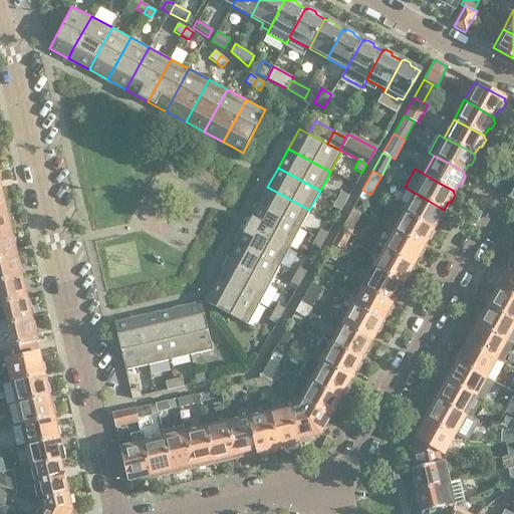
[(267,187),(257,206),(299,228),(309,210),(267,187)]
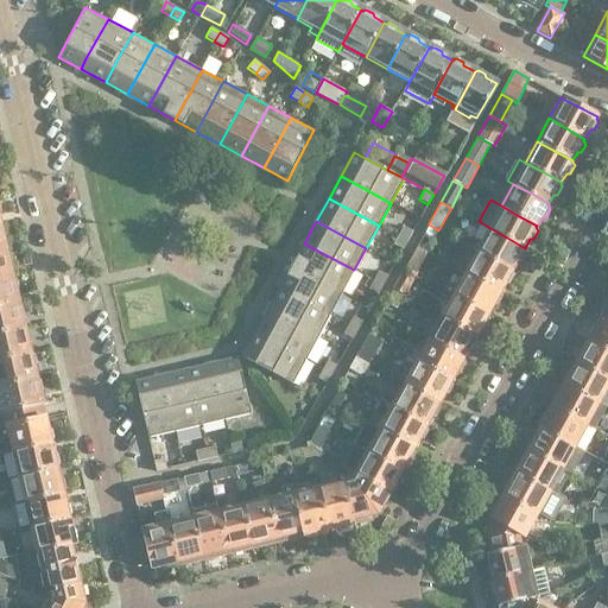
[(404,226),(398,235),(407,240),(413,232),(404,226)]
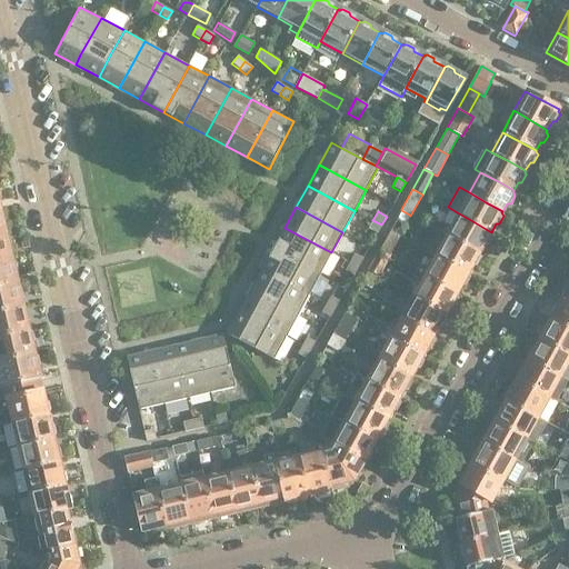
[(446,233),(463,243),(479,252),(485,243),(488,243),(492,236),(490,233),(491,232),(475,222),(457,212),(450,226),(441,221),(437,229),(446,233)]
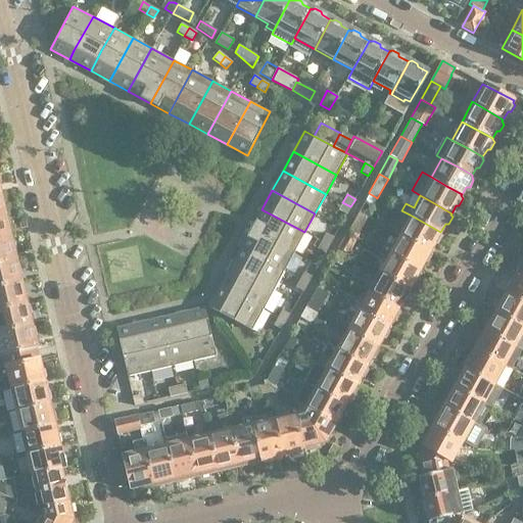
[(342,202),(338,210),(346,215),(350,206),(342,202)]
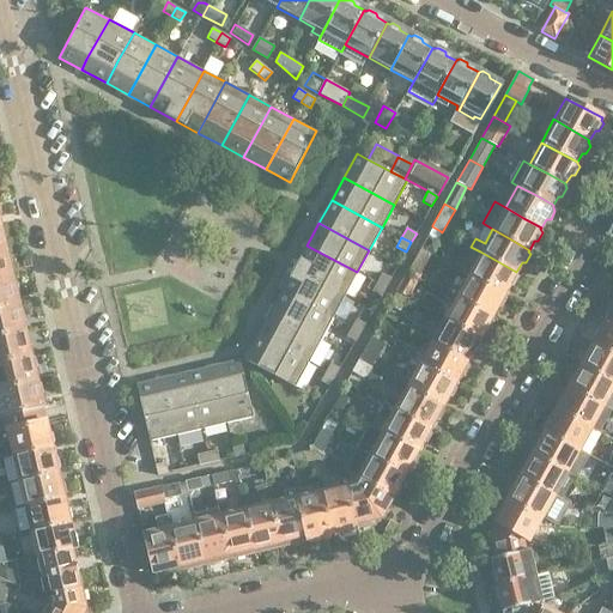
[(439,244),(436,242),(426,237),(420,248),(431,255),(434,256),(439,244)]
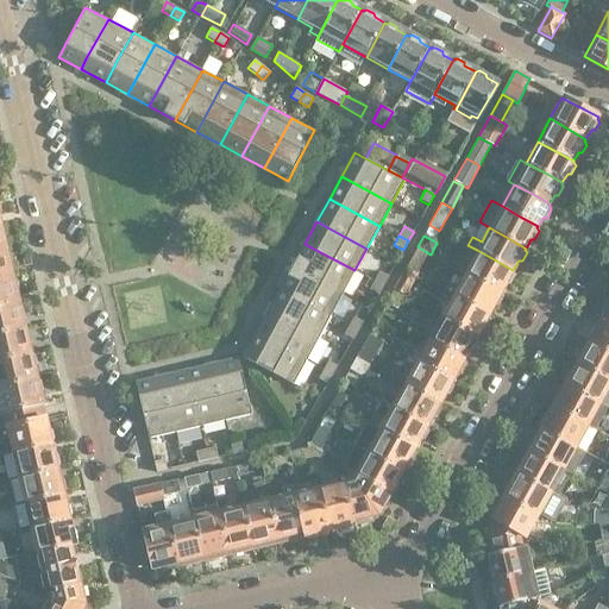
[(305,244),(293,267),(343,294),(355,270),(305,244)]
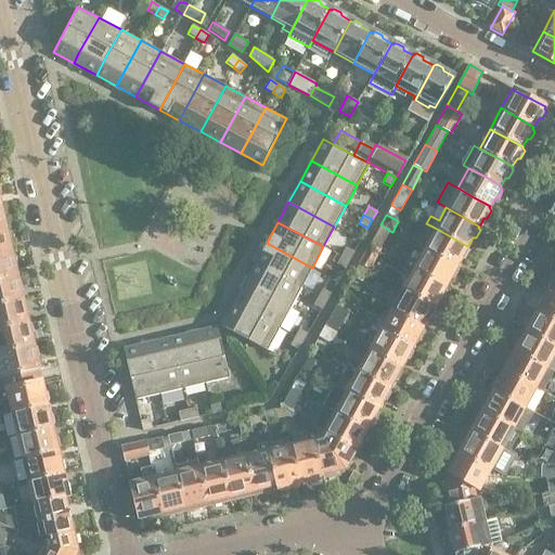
[(381,224),(370,244),(379,249),(390,231),(381,224)]
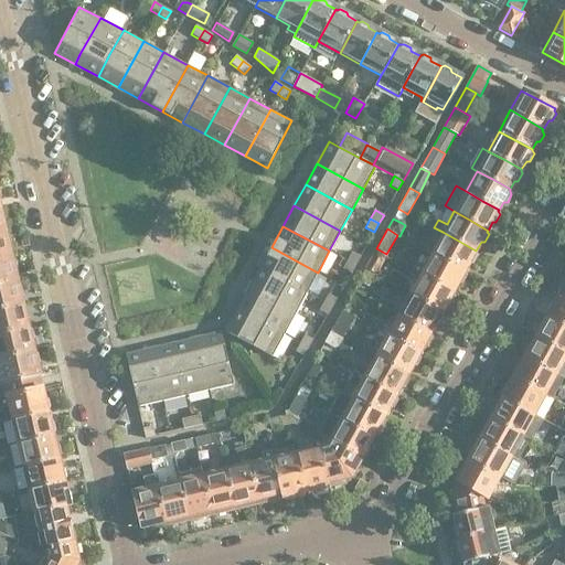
[(443,232),(432,252),(466,269),(469,263),(473,263),(477,255),(476,252),(476,251),(443,232)]
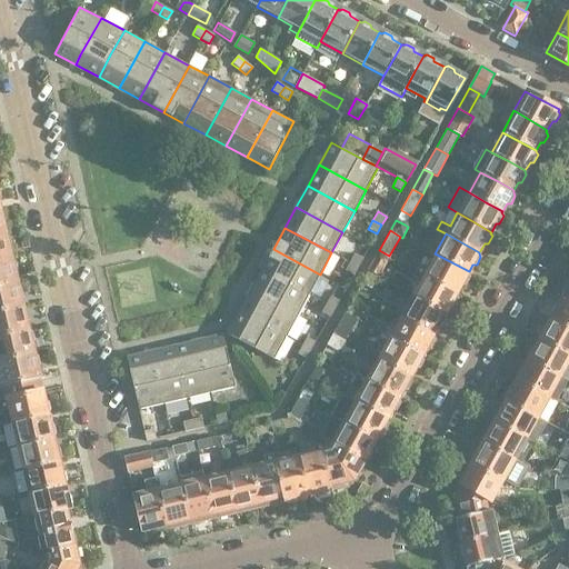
[(7,235),(0,236),(0,261),(12,259),(10,248),(12,245),(10,237),(7,236),(7,235)]
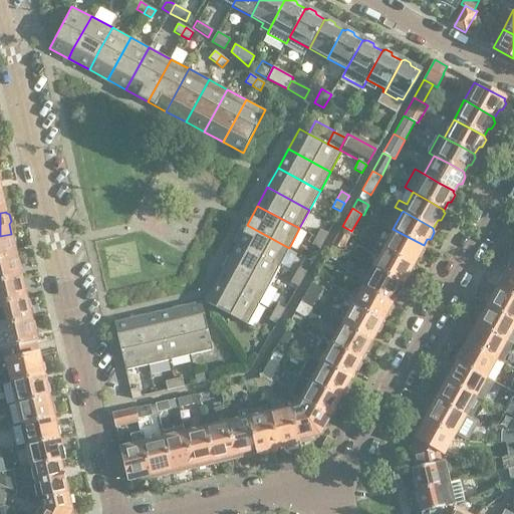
[(247,225),(236,245),(278,267),(289,248),(247,225)]
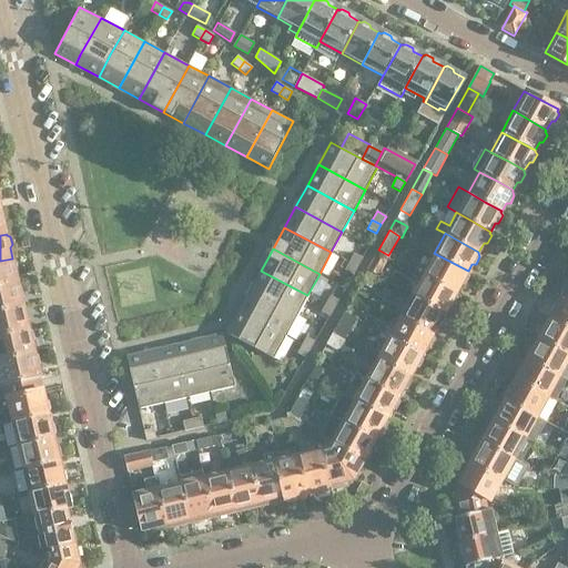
[(378,250),(367,270),(377,275),(378,276),(389,255),(388,255),(378,250)]
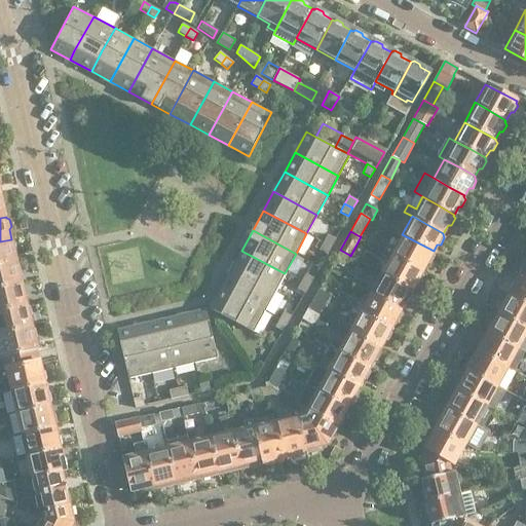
[(328,234),(324,242),(331,247),(335,239),(328,234)]
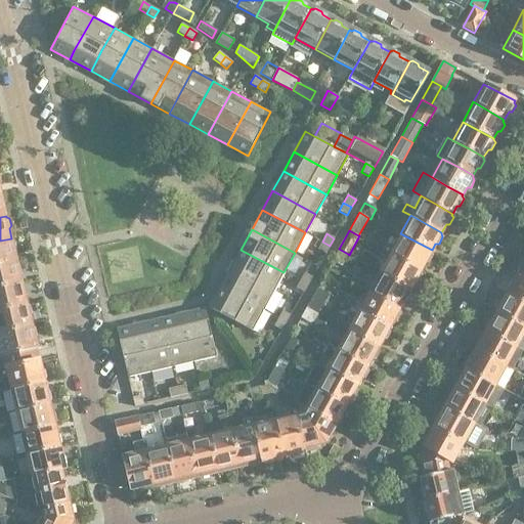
[(400,233),(390,253),(421,269),(425,263),(429,262),(432,256),(431,253),(432,250),(400,233)]
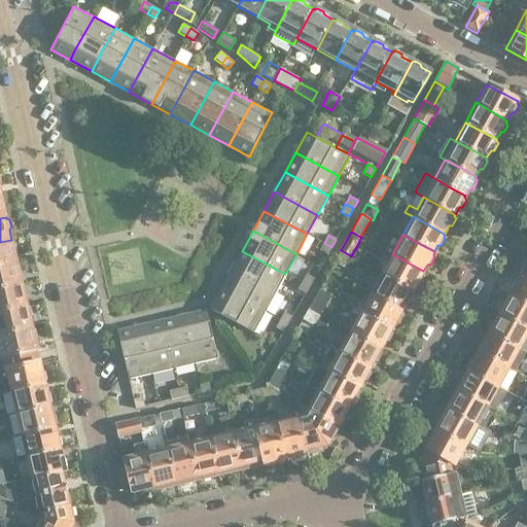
[(11,240),(0,242),(0,266),(16,261),(14,252),(16,249),(14,242),(11,241),(11,240)]
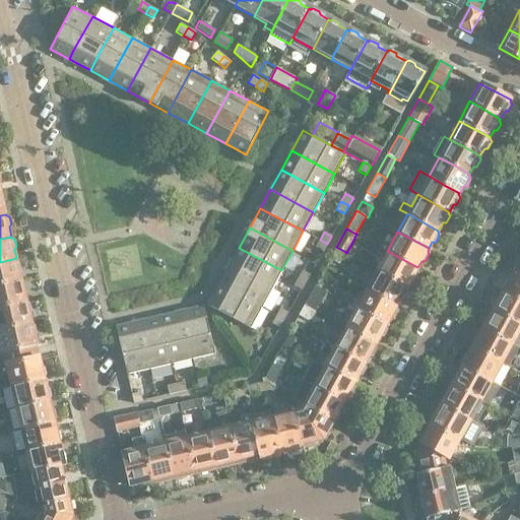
[(320,240),(315,247),(323,252),(327,244),(320,240)]
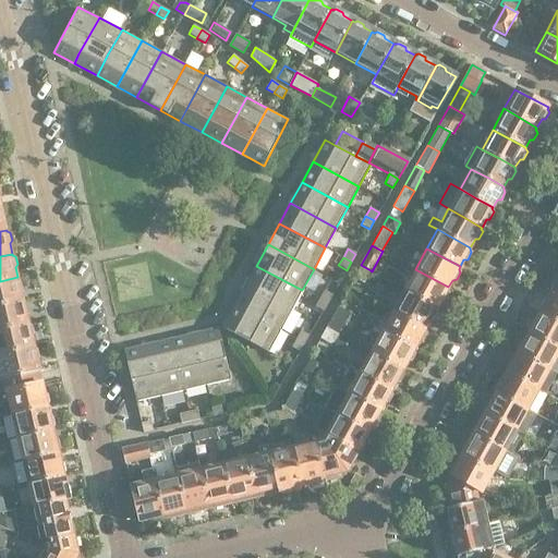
[(371,270),(361,265),(354,278),(364,283),(371,270)]
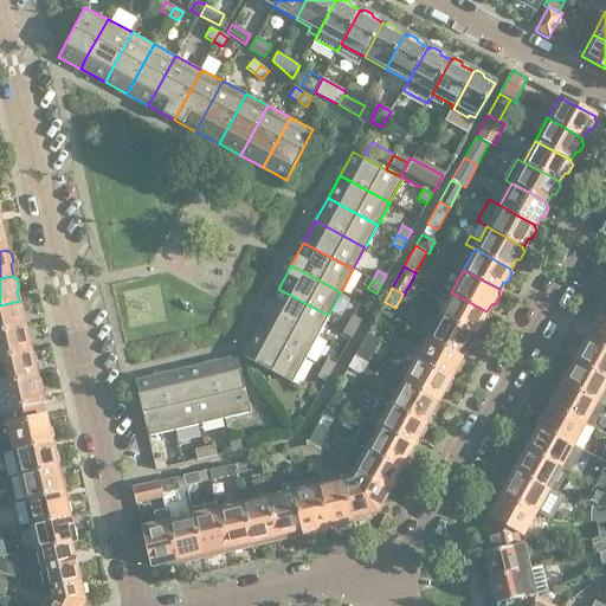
[(278,289),(266,310),(316,337),(328,315),(278,289)]
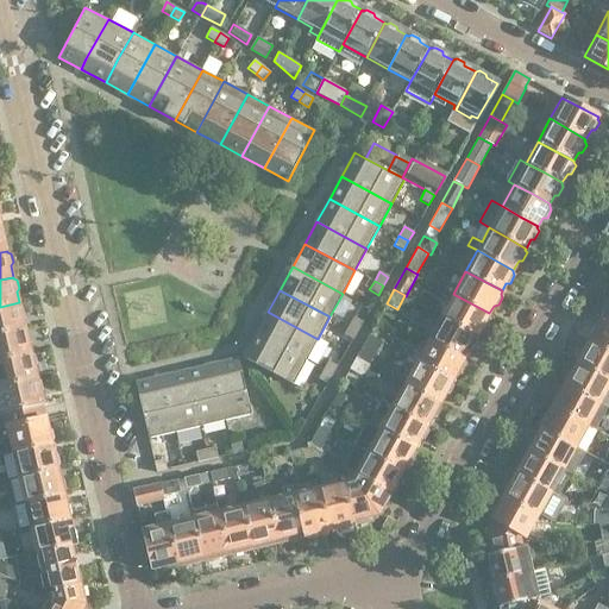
[(453,294),(441,315),(477,334),(482,327),(485,327),(490,319),(489,315),(489,313),(453,294)]
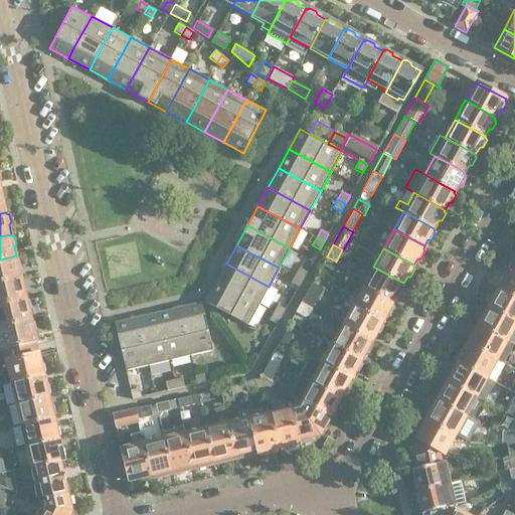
[(16,255),(0,260),(0,282),(21,277),(19,268),(21,265),(19,258),(16,256),(16,255)]
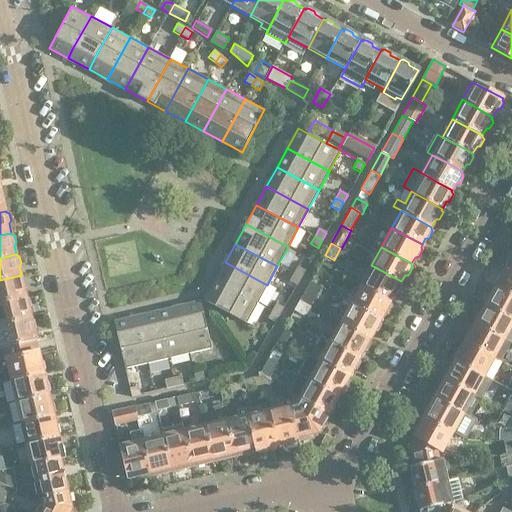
[(225,262),(215,281),(257,304),(267,285),(225,262)]
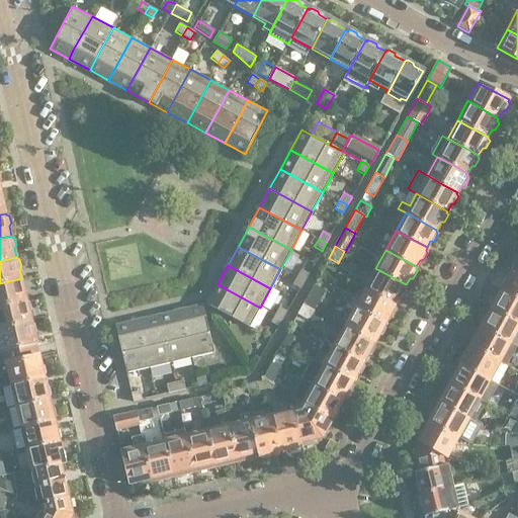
[(375,268),(364,287),(395,305),(400,296),(403,296),(407,289),(405,286),(406,284),(375,268)]
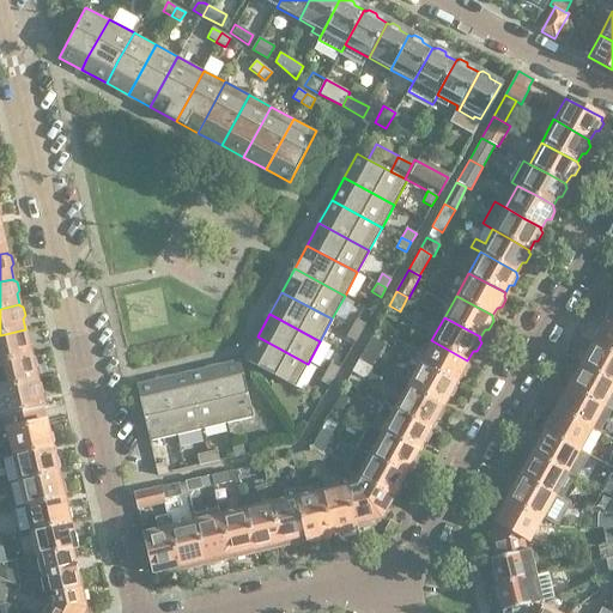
[(356,319),(351,328),(360,333),(365,323),(356,319)]
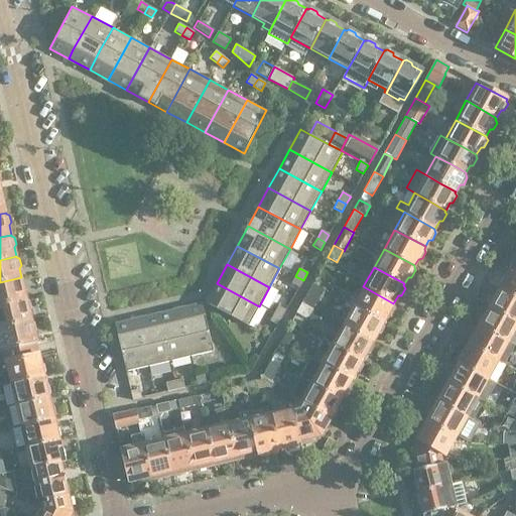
[(500,288),(499,289),(515,298),(515,273),(510,270),(505,278),(502,278),(498,285),(500,288)]
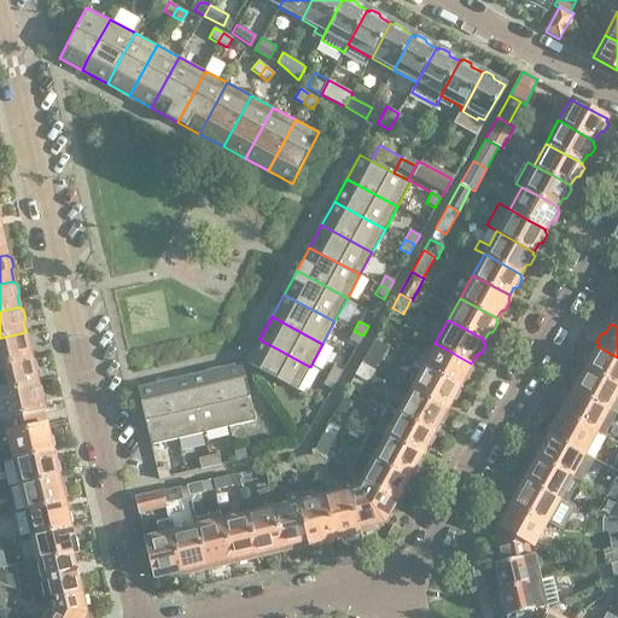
[(354,331),(349,339),(359,345),(363,336),(354,331)]
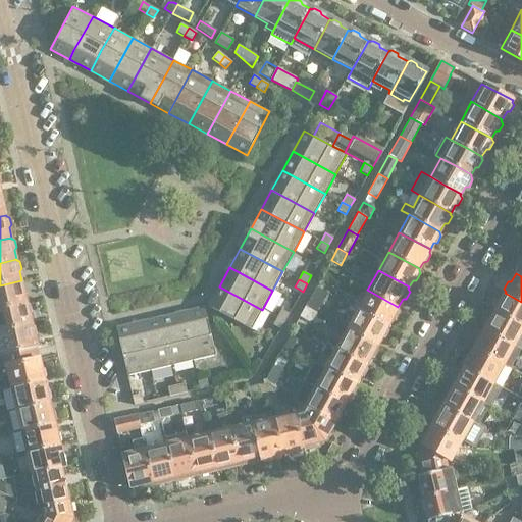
[(21,280),(0,285),(0,308),(27,303),(24,293),(25,291),(24,283),(21,281),(21,280)]
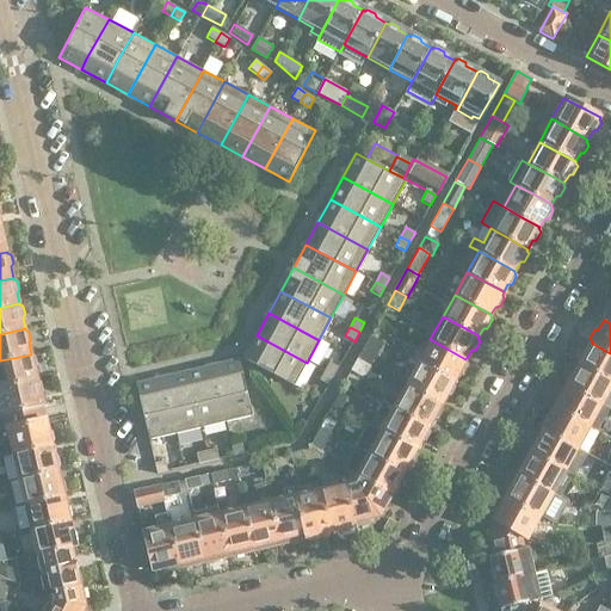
[(257,335),(244,358),(294,386),(307,363),(257,335)]
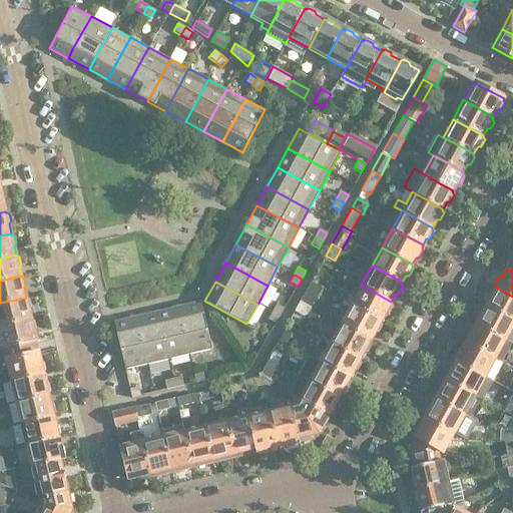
[(310,285),(301,301),(312,308),(323,289),(311,283),(310,285)]
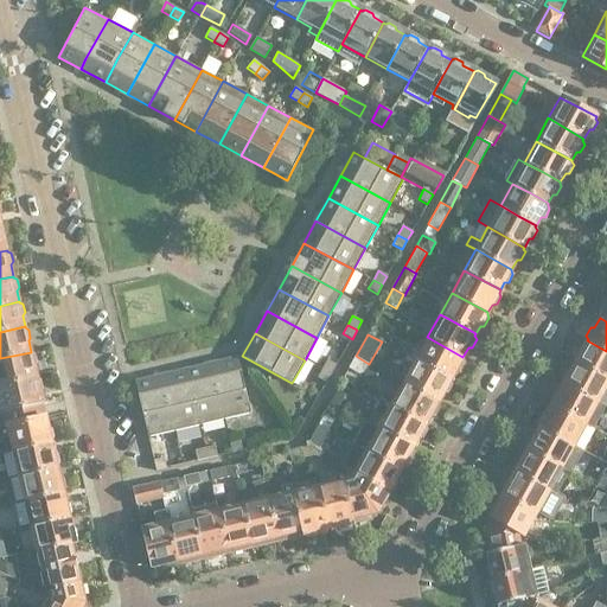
[(389,345),(397,350),(402,342),(394,337),(389,345)]
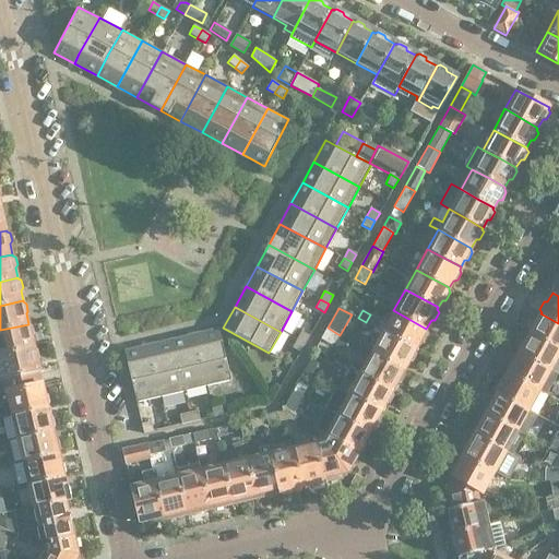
[(366,322),(382,331),(415,349),(419,341),(424,341),(427,333),(426,330),(426,329),(393,310),(387,323),(370,314),(366,322)]
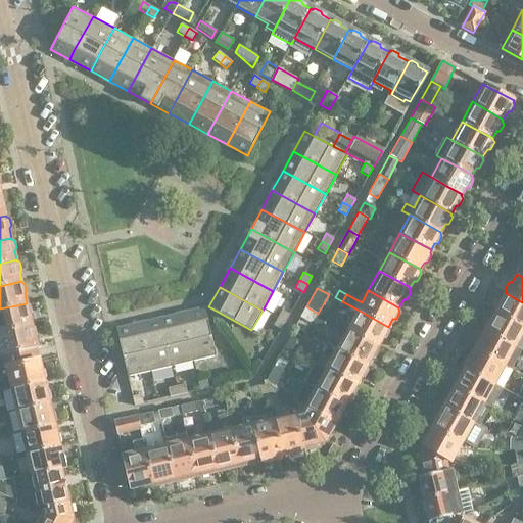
[(495,311),(495,312),(522,326),(522,302),(506,293),(502,301),(497,301),(494,307),(495,311)]
